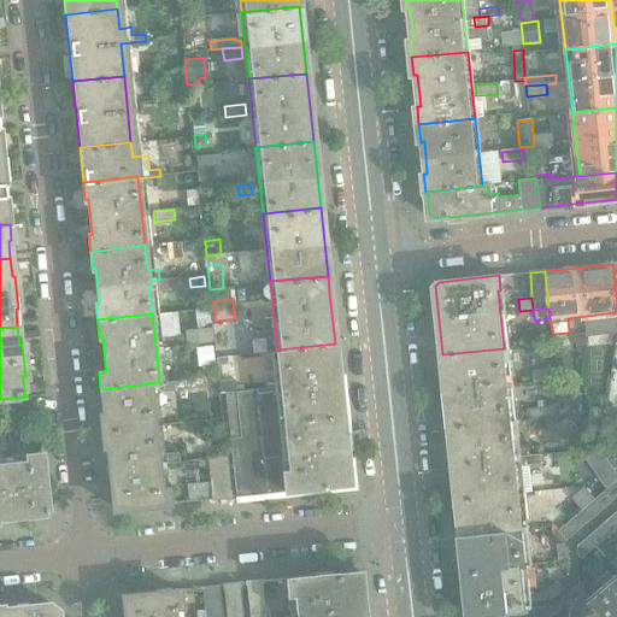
[(212,342),(211,328),(184,330),(186,345),(212,342)]
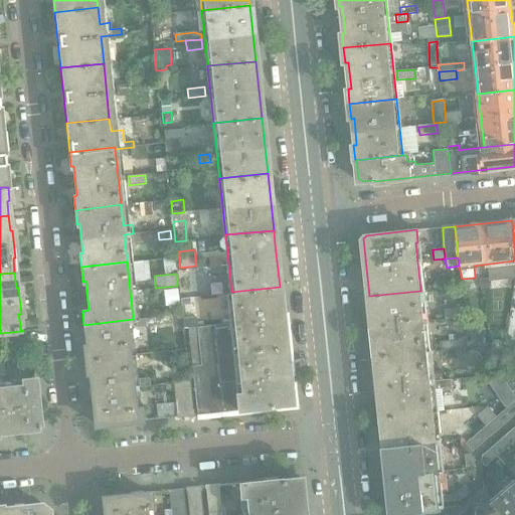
[(286,343),(280,287),(231,292),(228,293),(232,323),(234,348),(286,343)]
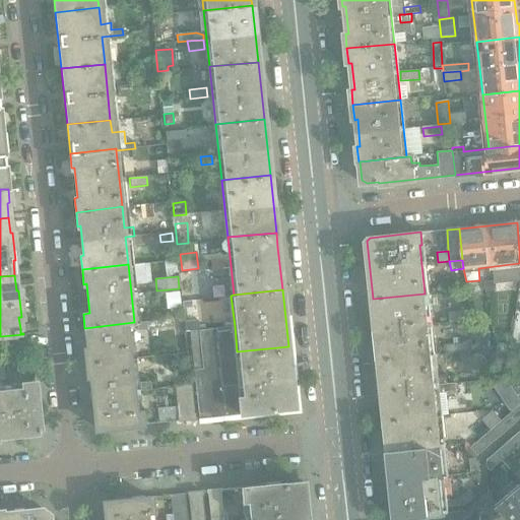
[(181,308),(179,291),(165,294),(167,309),(181,308)]
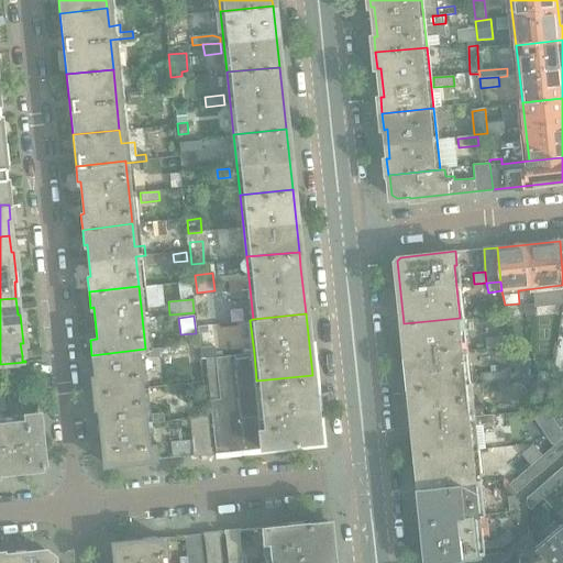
[(467,385),(464,353),(460,318),(404,323),(410,390),(467,385)]
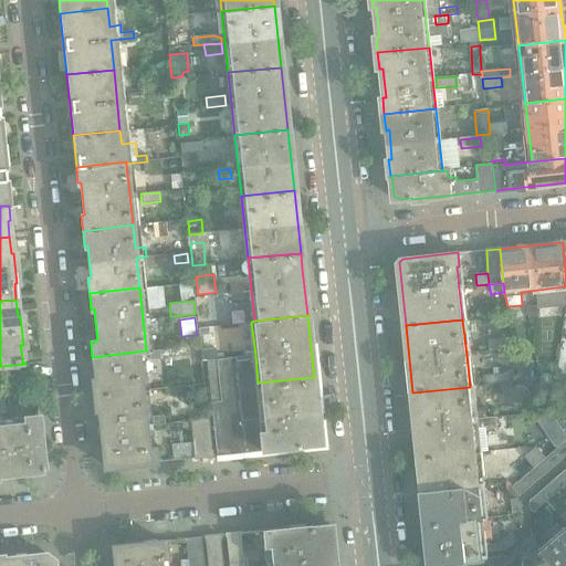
[(511,349),(510,338),(488,339),(489,352),(511,349)]
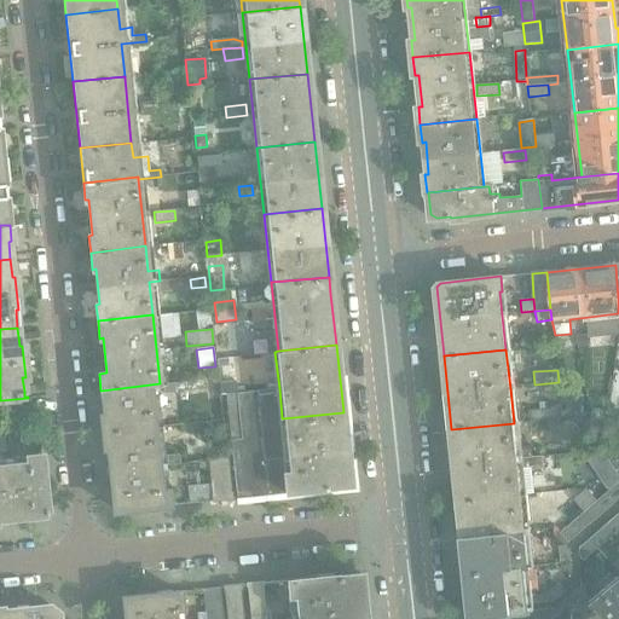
[(174,393),(174,383),(162,385),(163,394),(174,393)]
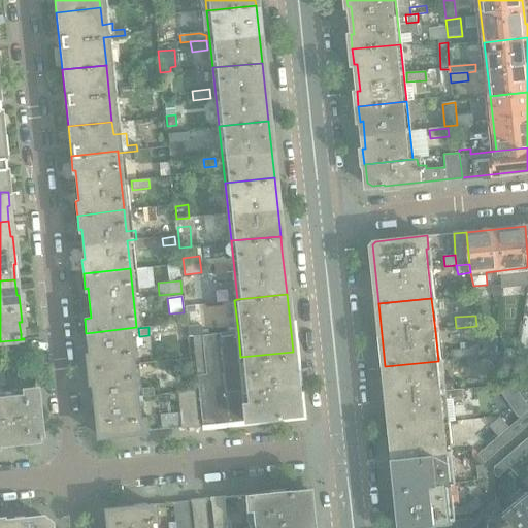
[(132,363),(128,328),(86,333),(88,354),(86,354),(87,368),(132,363)]
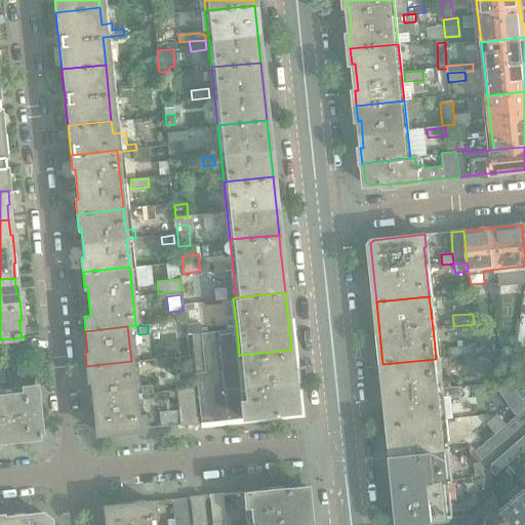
[(243,387),(239,355),(237,329),(191,334),(199,422),(241,418),(238,388),(243,387)]
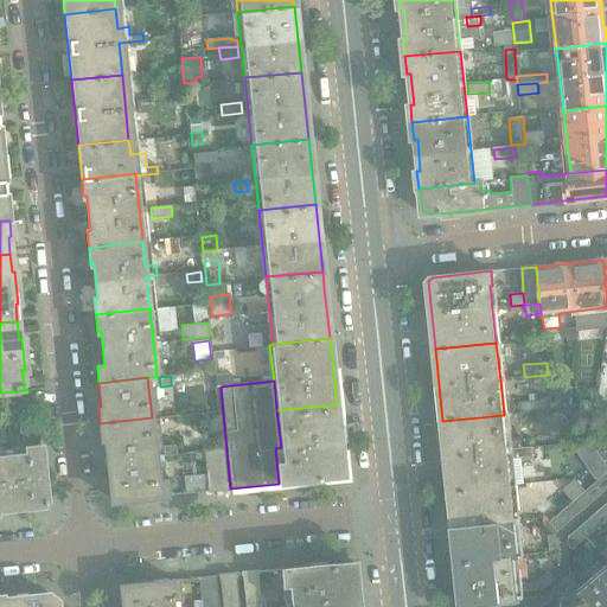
[(573,407),(572,388),(558,388),(558,384),(551,384),(553,396),(555,396),(556,408),(573,407)]
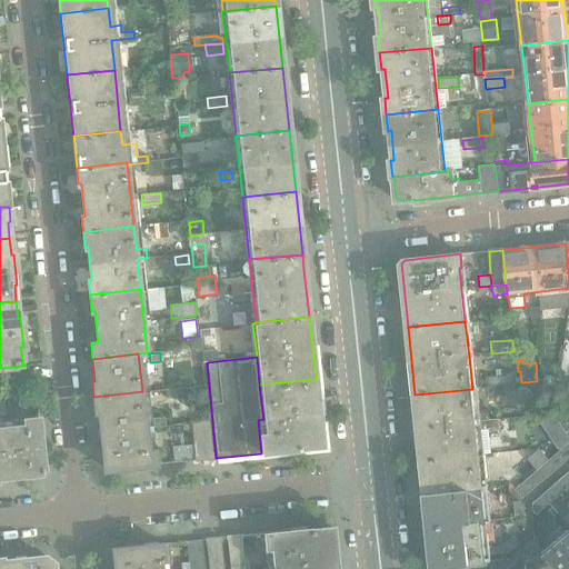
[(7,381),(27,379),(26,366),(0,368),(0,380),(1,393),(7,392),(7,381)]
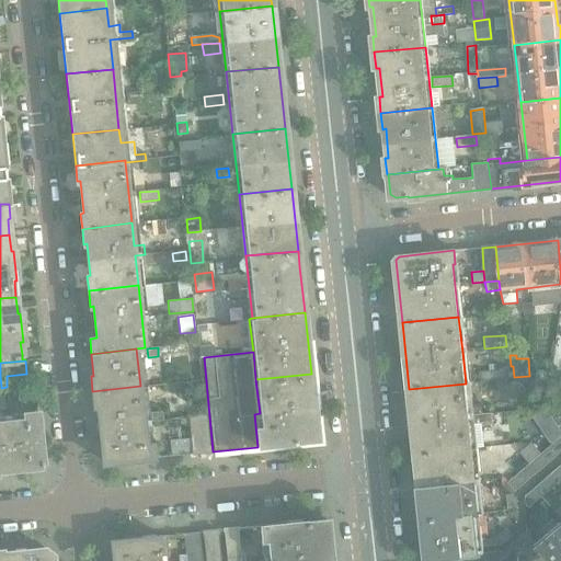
[(510,378),(508,367),(496,369),(496,370),(479,373),(480,381),(510,378)]
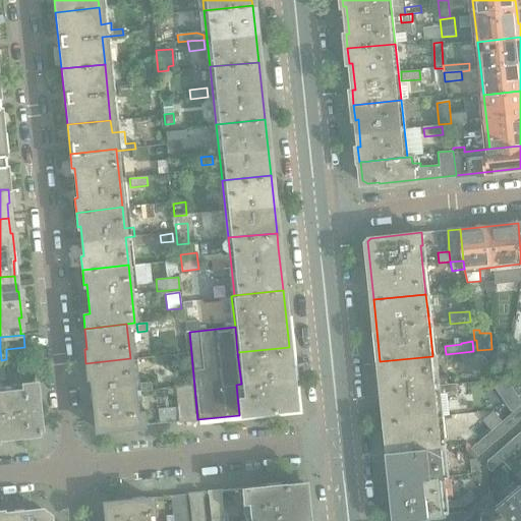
[(294,401),(289,347),(237,352),(241,384),(236,385),(239,415),(272,411),(272,410),(288,409),(294,401)]
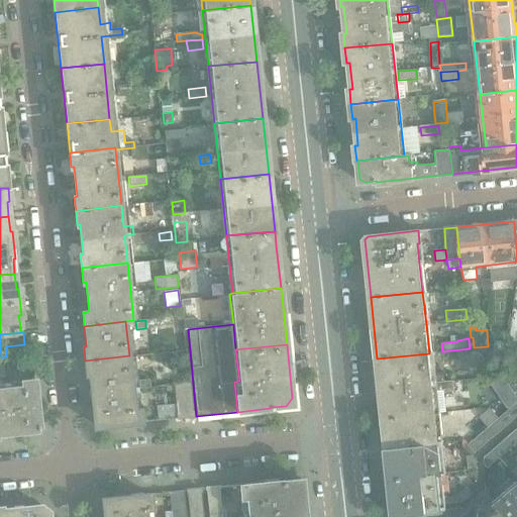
[(445,412),(443,393),(453,392),(452,382),(432,383),(429,353),(377,358),(384,419),(435,414),(445,412)]
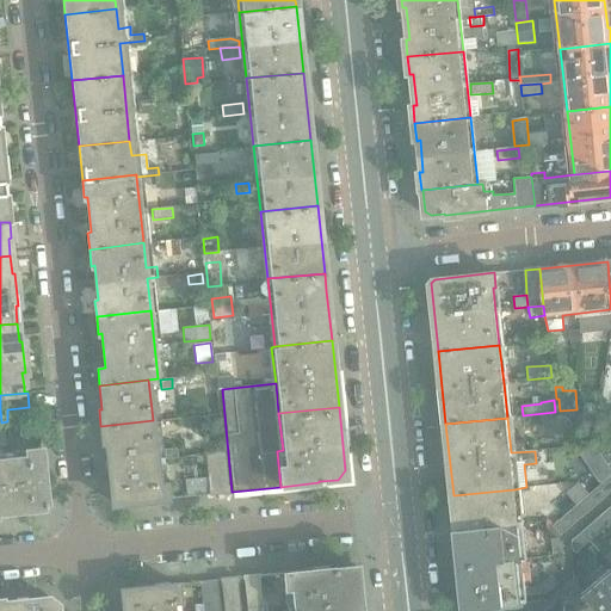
[(35,436),(34,420),(18,423),(19,438),(35,436)]
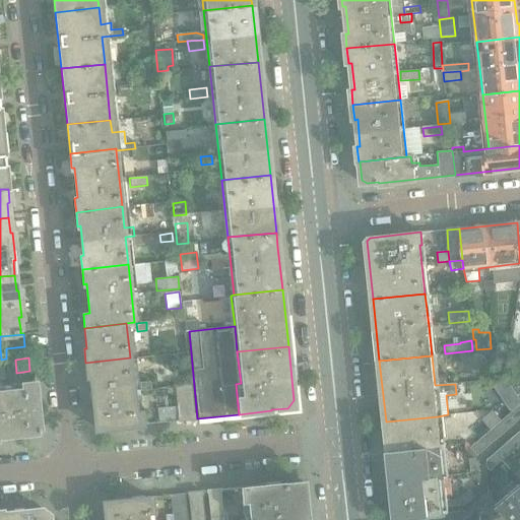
[(136,411),(130,358),(85,363),(87,377),(89,376),(95,428),(95,429),(99,428),(99,429),(141,425),(140,410),(136,411)]
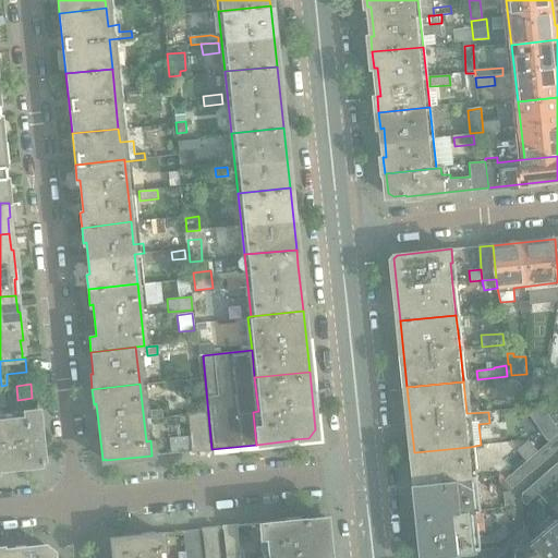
[(557,389),(555,390),(546,399),(557,411),(557,410),(557,389)]
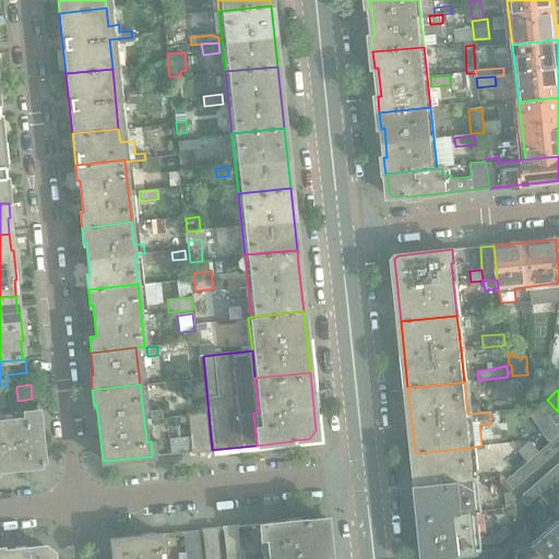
[(43,461),(37,411),(23,413),(24,417),(0,419),(0,468),(40,465),(40,464),(42,464),(42,461),(43,461)]
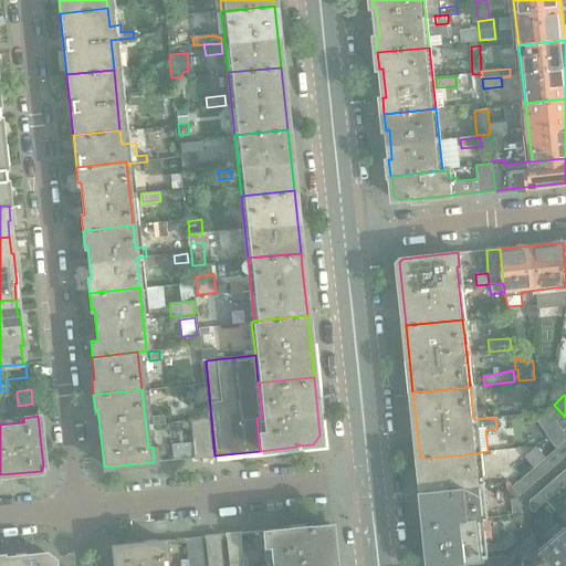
[(164,425),(163,416),(152,417),(153,426),(164,425)]
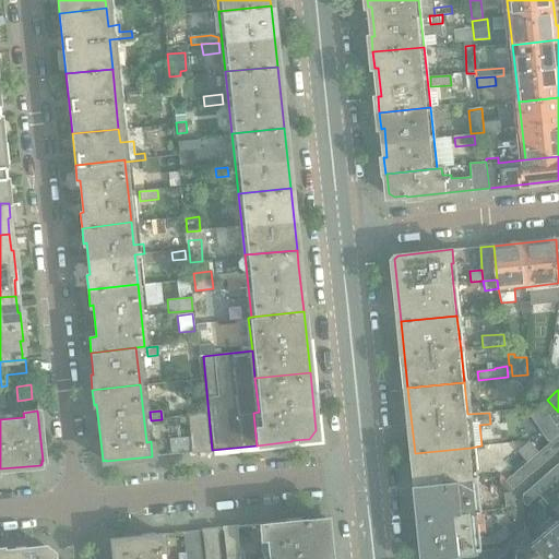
[(207,450),(204,414),(188,416),(190,437),(179,438),(180,453),(192,452),(207,450)]
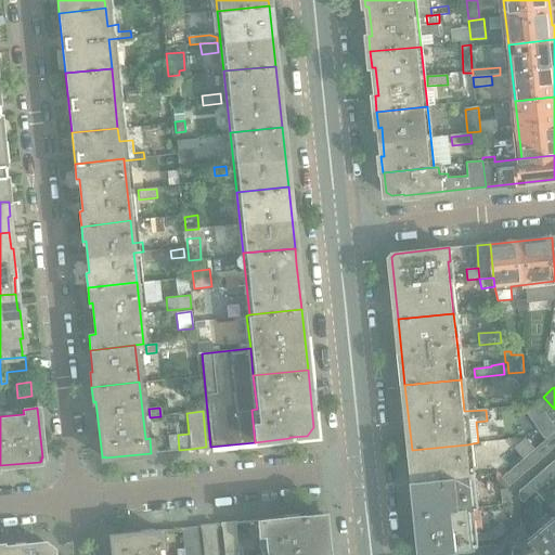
[(554,447),(554,443),(550,438),(543,443),(550,452),(554,447)]
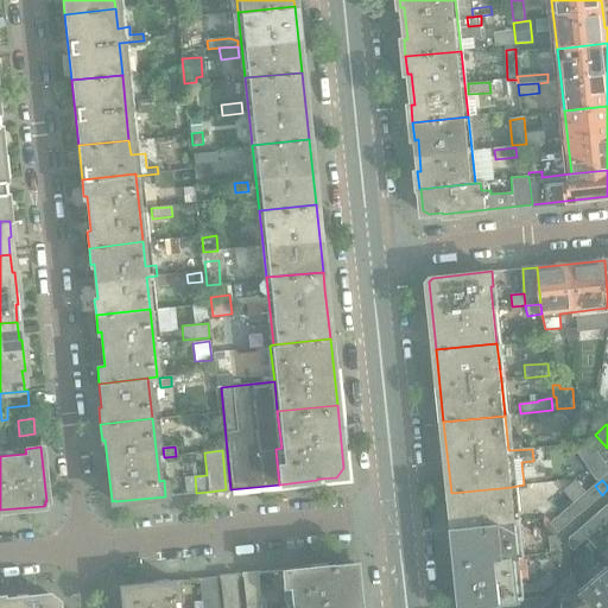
[(570,506),(568,483),(543,486),(545,510),(570,506)]
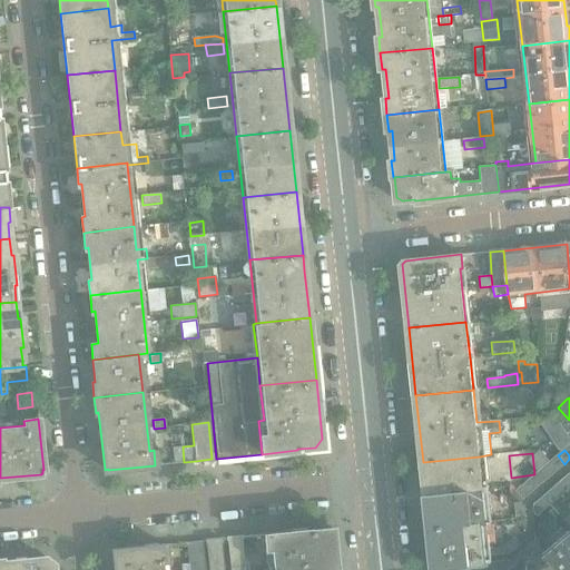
[(564,464),(558,455),(552,460),(551,461),(558,470),(564,464)]
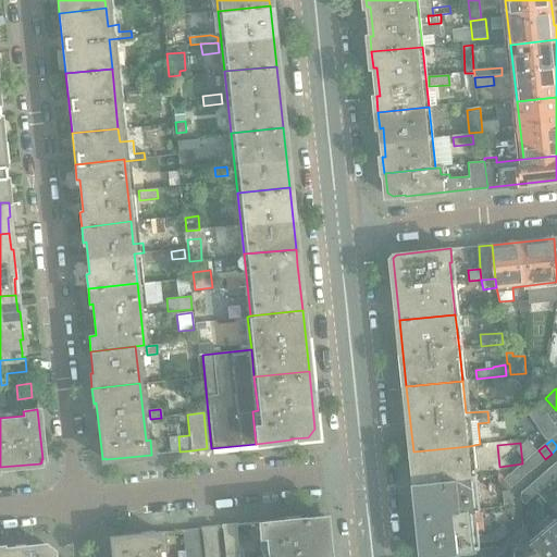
[(475,509),(472,479),(469,446),(413,452),(420,518),(472,512),(472,509),(475,509)]
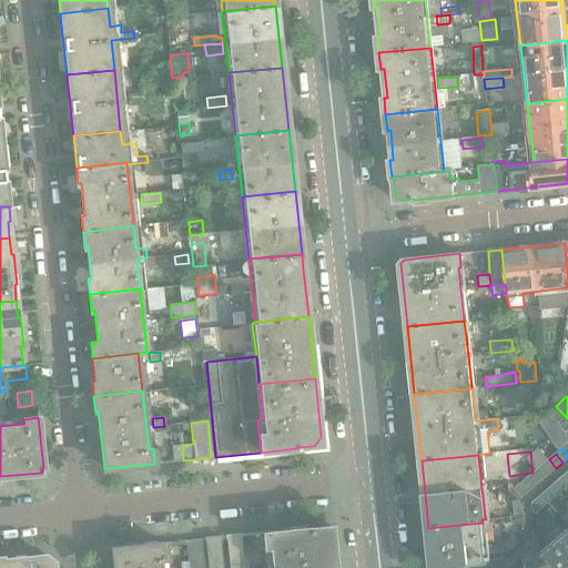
[(556,468),(549,459),(541,466),(549,475),(556,468)]
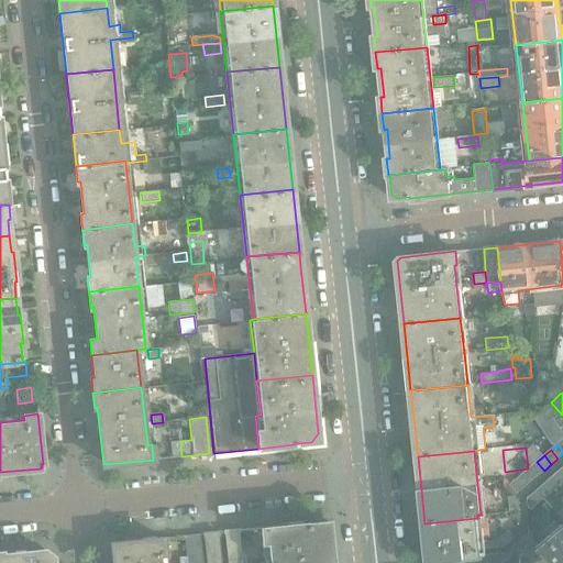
[(544,471),(537,462),(530,467),(538,476),(544,471)]
